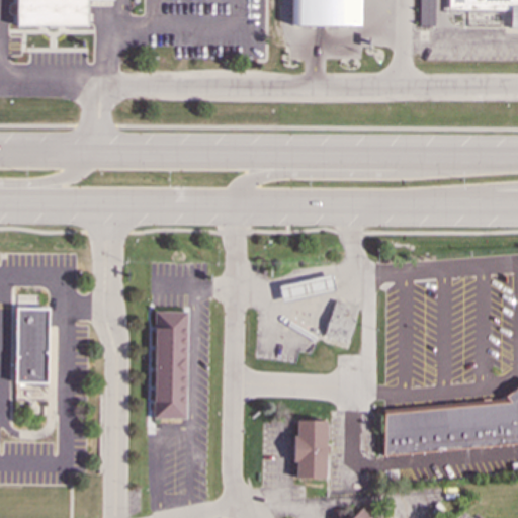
[(86,0),(86,23),(86,26),(15,25),(15,23),(15,0),(86,0)]
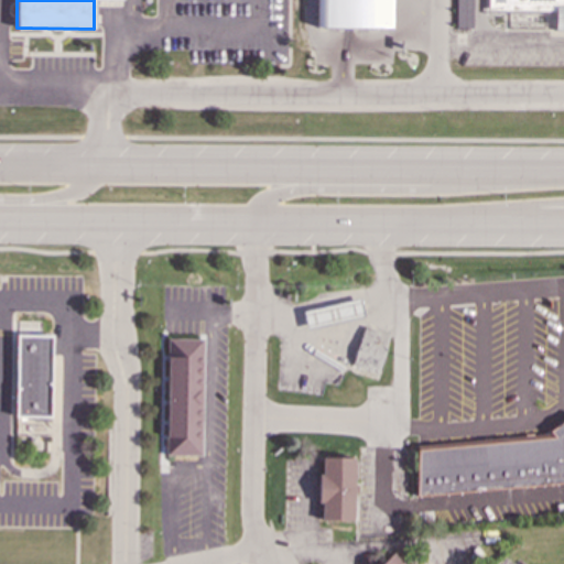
[(392,28),(392,0),(316,0),(316,28),(329,29),(392,28)]
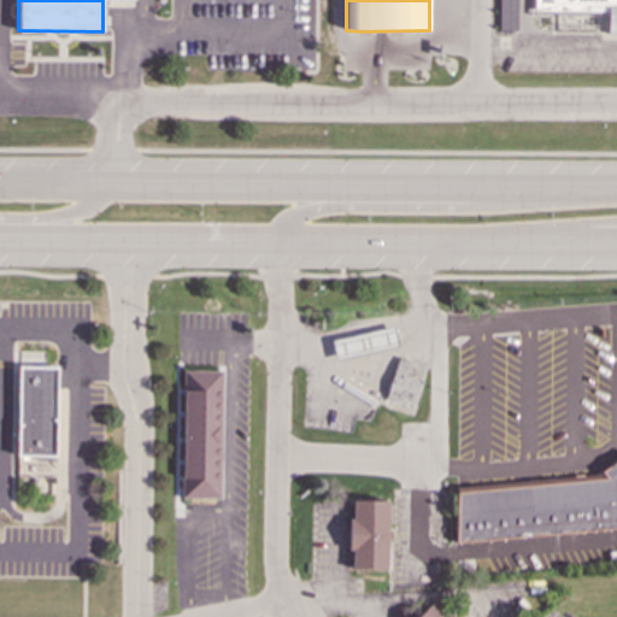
[(499,0),(499,30),(515,30),(517,30),(517,0),(499,0)]
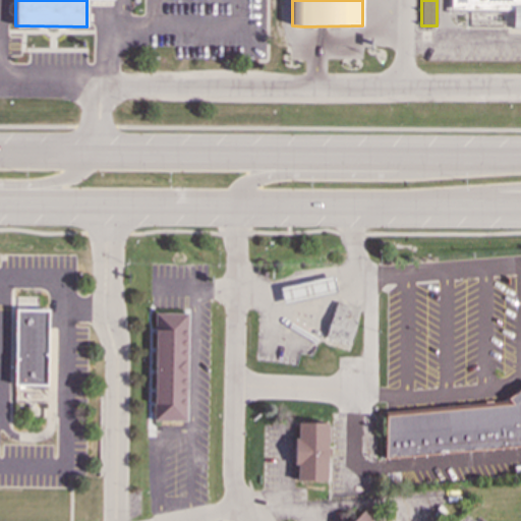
[(520,0),(520,27),(514,27),(514,13),(465,13),(452,13),(452,0),(520,0)]
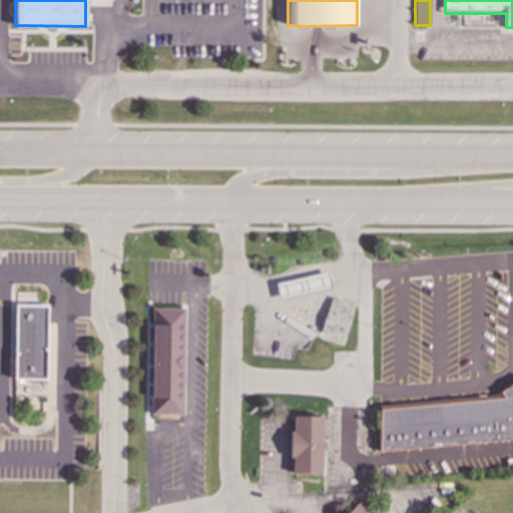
[(276,284),(280,300),(331,288),(328,272),(276,284)]
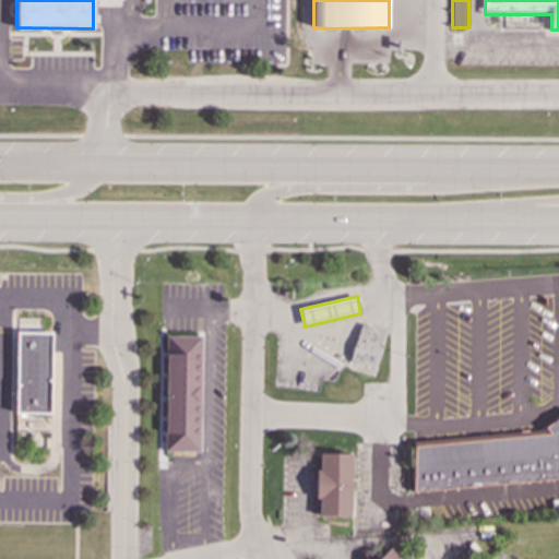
[(361,323),(387,332),(387,333),(373,370),(348,361),(361,323)]
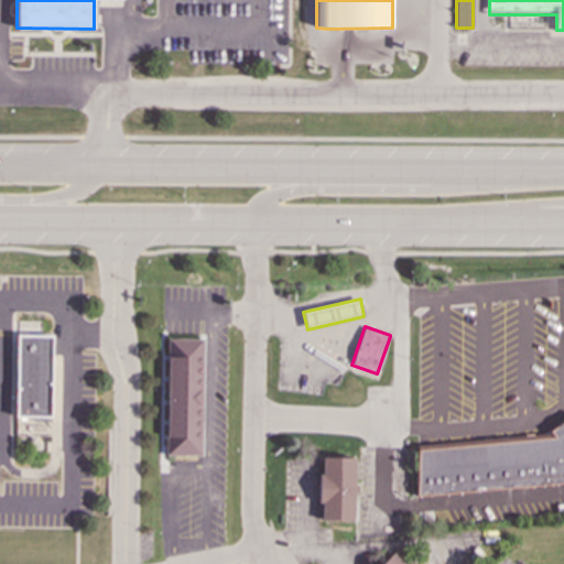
[(17,335),(51,335),(51,355),(50,416),(15,415),(17,335)]
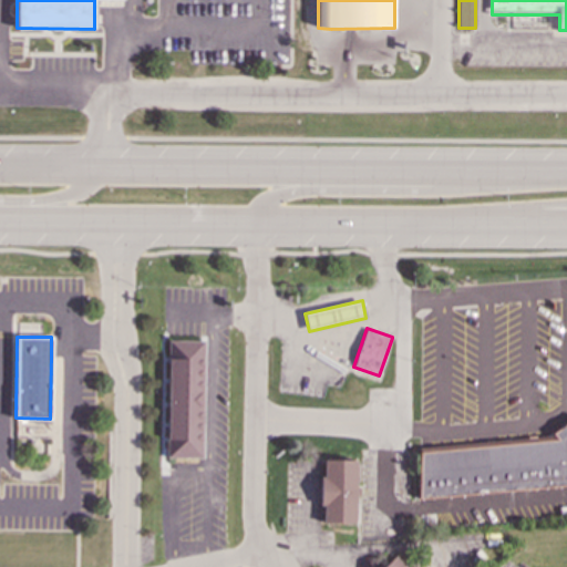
[(168,340),(204,340),(203,459),(197,459),(166,457),(168,340)]
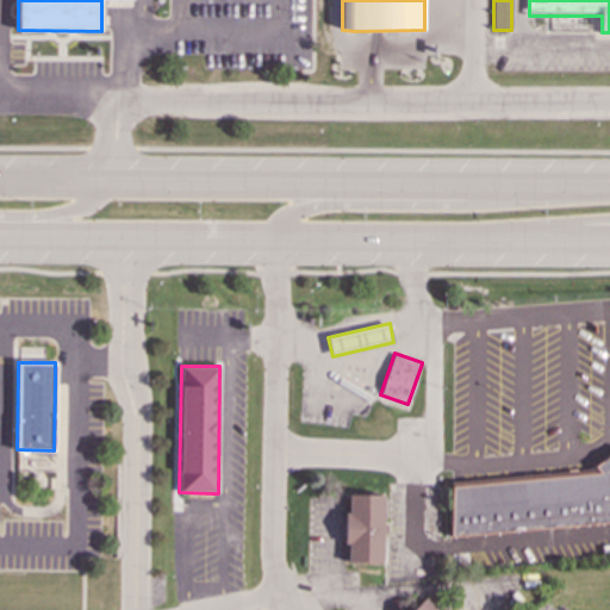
[(609,521),(450,536),(452,481),(590,468),(609,454),(609,521)]
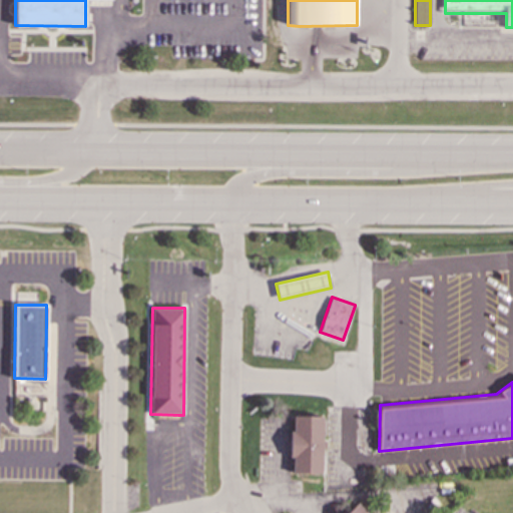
[(323,417),(294,416),(294,419),(294,431),(290,431),(289,457),(293,457),(292,472),(321,473),(323,417)]
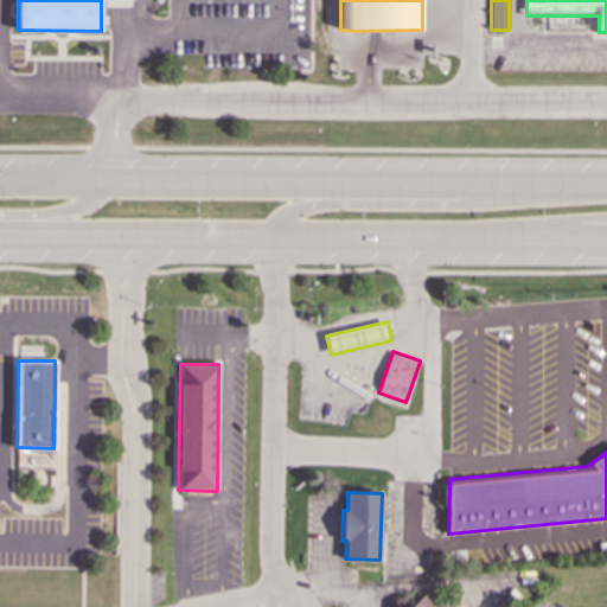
[(434,606),(422,594),(409,606),(434,606)]
